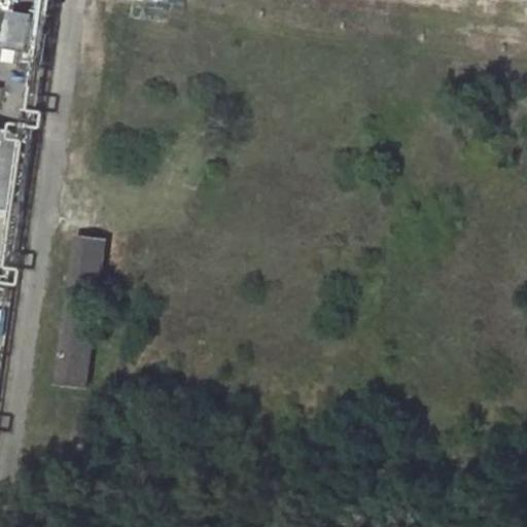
[(35,50),(39,18),(14,13),(9,46),(35,50)]
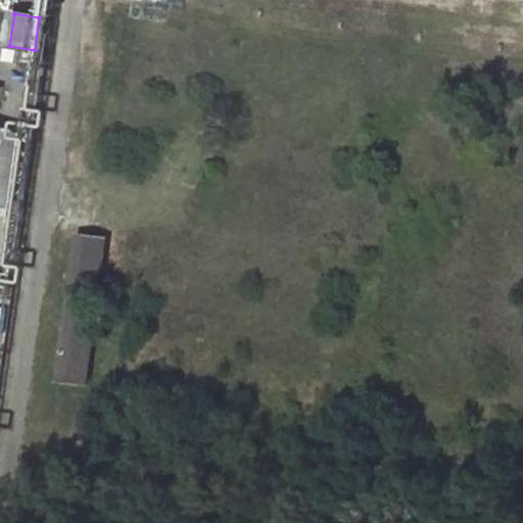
[(0,112),(8,114),(11,92),(0,90),(0,112)]
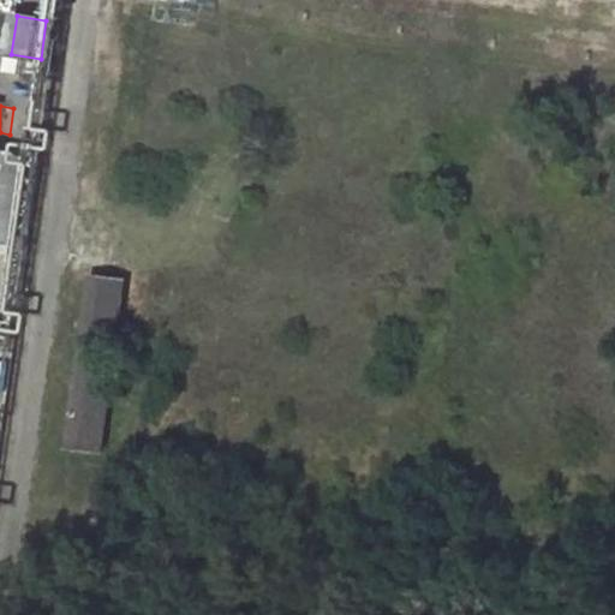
[(29,153),(0,148),(0,237),(17,239),(29,153)]
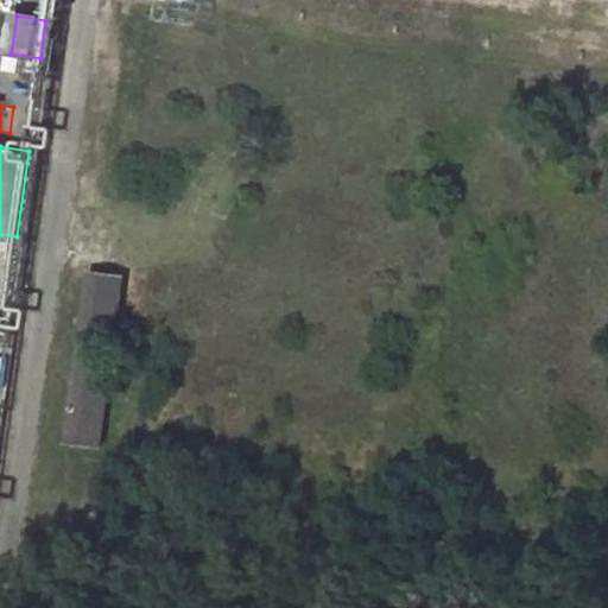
[(96,271),(70,439),(99,443),(122,274),(96,271)]
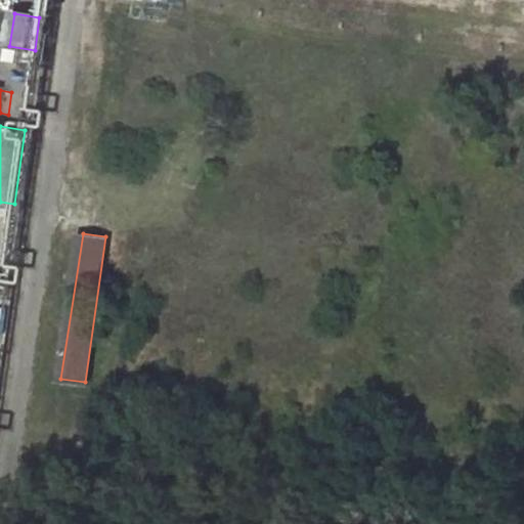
[(0,348),(4,349),(10,310),(11,301),(2,299),(0,316),(0,348)]
